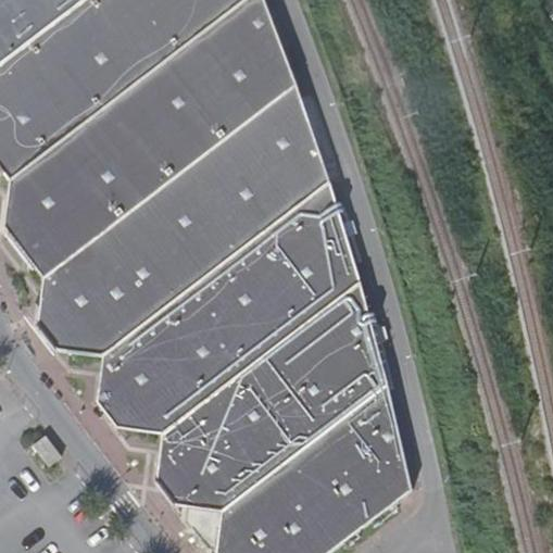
[(0,174),(5,181),(11,178),(241,0),(80,0),(0,63),(0,174)]
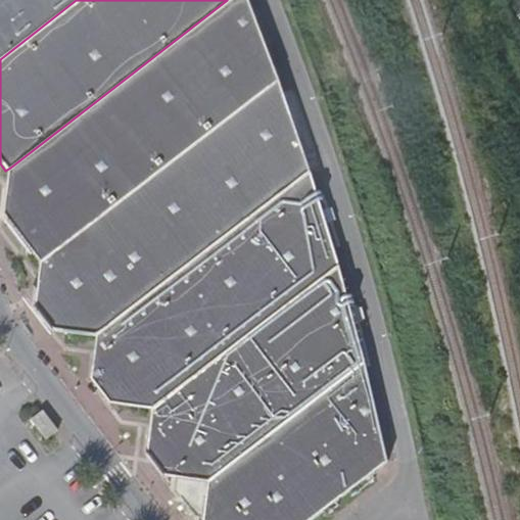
[(0,59),(76,0),(0,0),(0,59)]
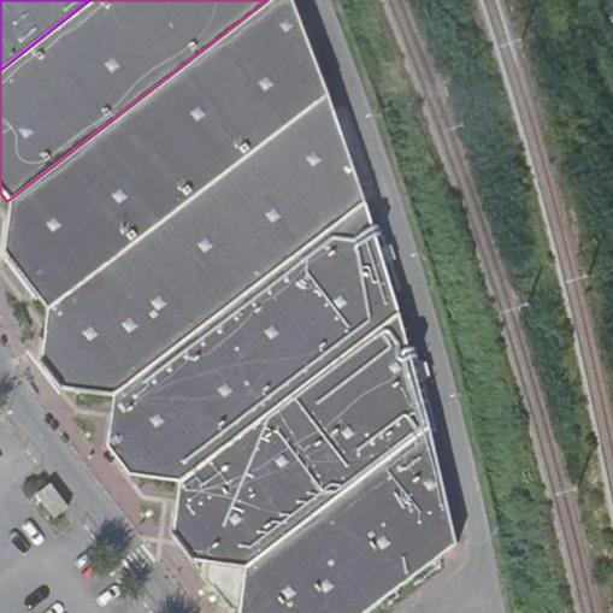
[(46,307),(77,283),(329,90),(293,0),(267,0),(12,198),(6,201),(5,217),(19,219),(13,251),(9,255),(12,260),(46,307)]
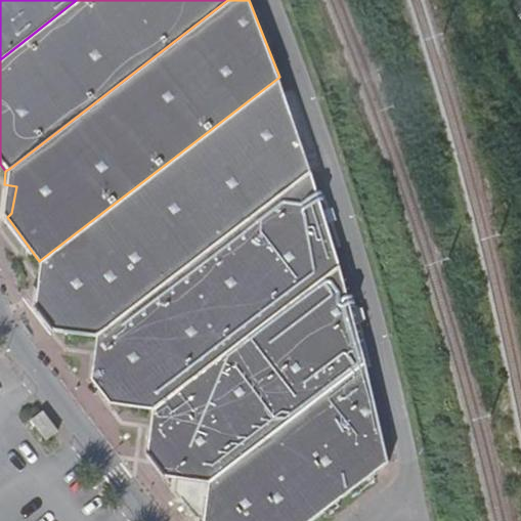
[(279,77),(66,241),(39,261),(37,262),(36,275),(47,277),(43,302),(37,307),(50,326),(97,332),(121,314),(310,168),(279,77)]
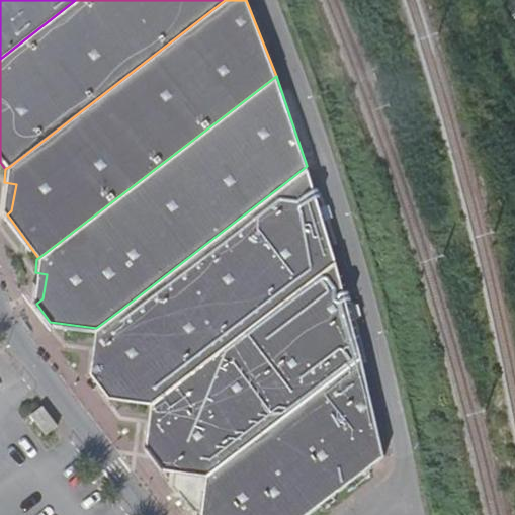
[(307,166),(119,311),(96,328),(91,331),(90,343),(101,345),(97,369),(90,375),(107,398),(151,404),(176,383),(335,259),(307,166)]
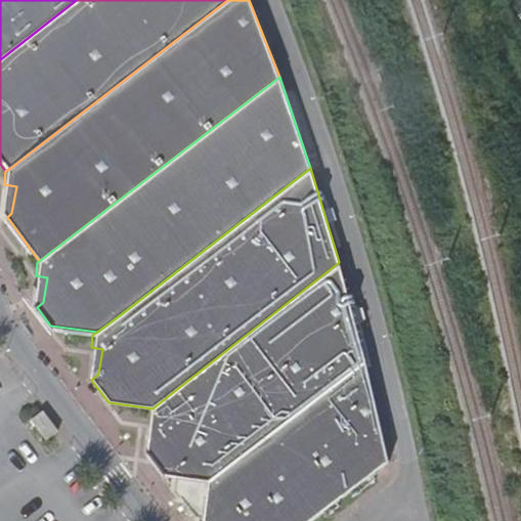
[(16,186),(4,184),(0,207),(7,217),(11,213),(16,186)]
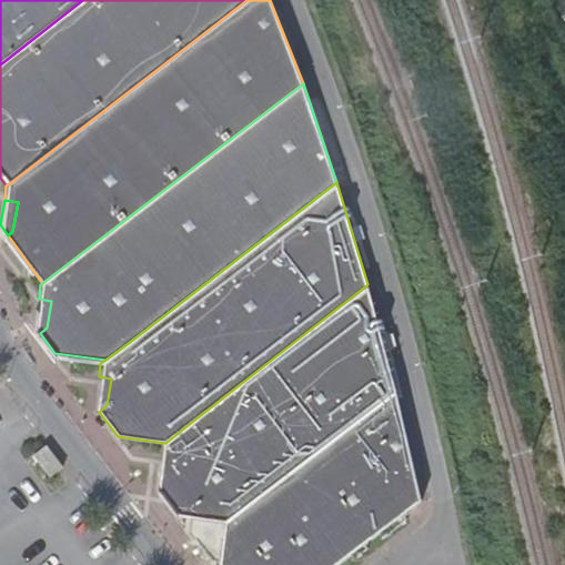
[(367,284),(193,421),(165,443),(161,445),(160,457),(170,460),(167,485),(161,491),(178,514),(223,522),(253,500),(395,390),(367,284)]
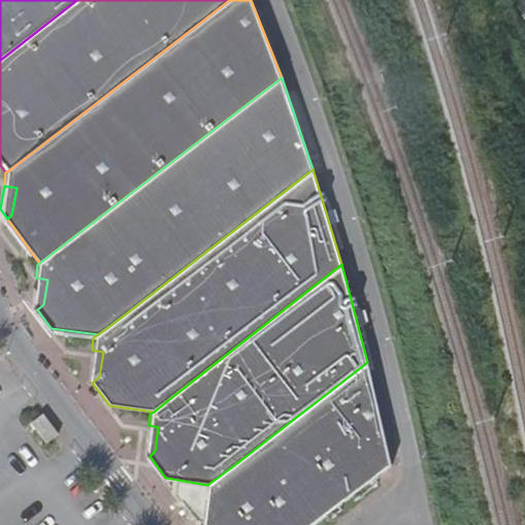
[(31,303),(37,309),(43,304),(47,280),(36,277),(31,303)]
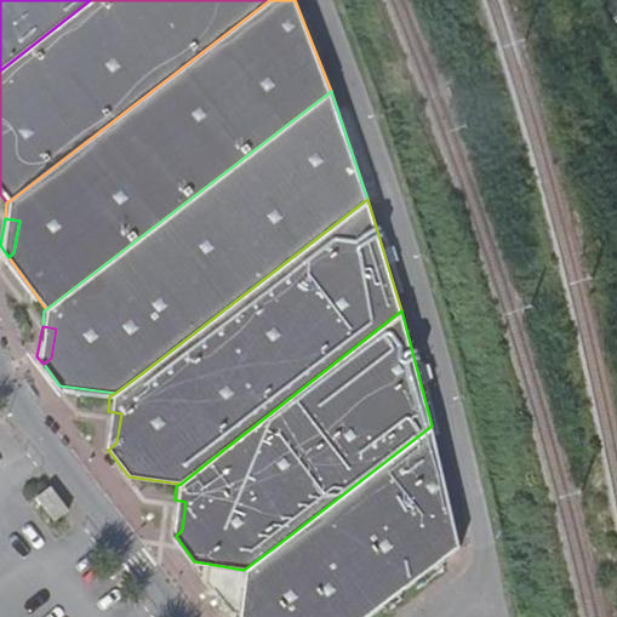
[(102,444),(108,450),(116,443),(121,413),(108,411),(102,444)]
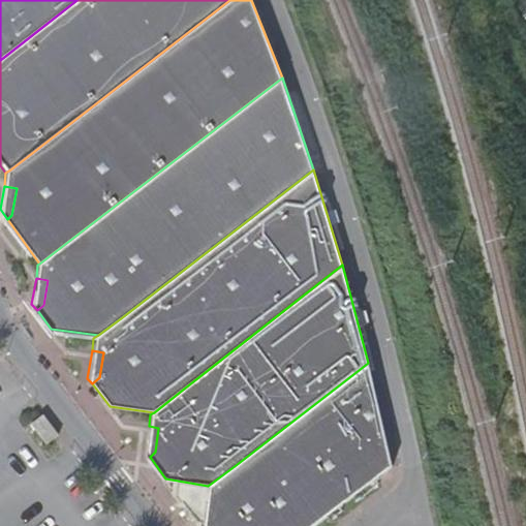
[(309,525),(393,465),(368,363),(236,465),(208,486),(207,502),(218,503),(213,525),(309,525)]
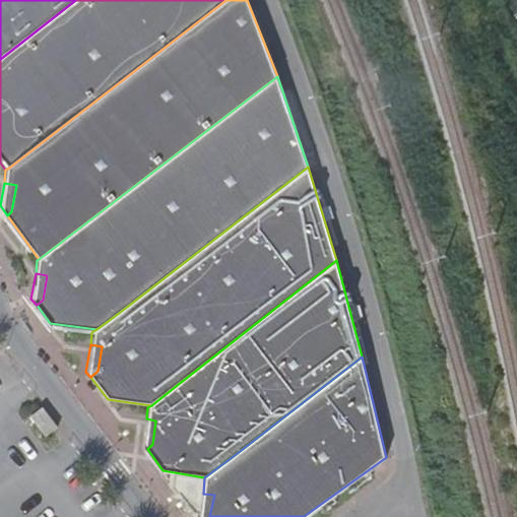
[(42,399),(26,410),(37,424),(44,434),(59,422),(42,399)]
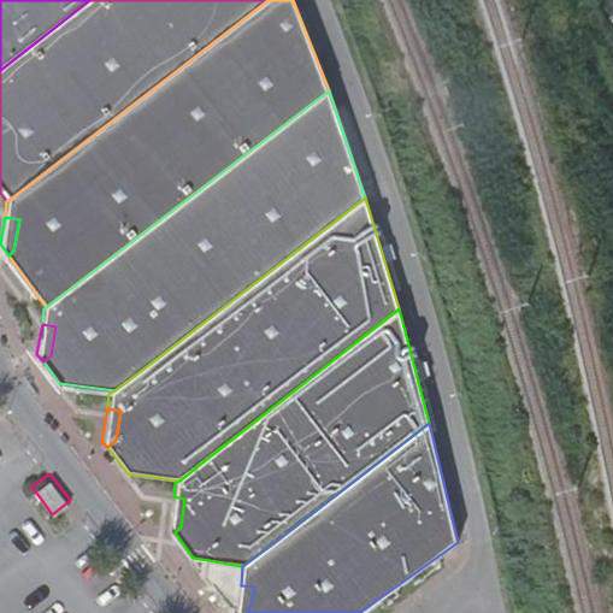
[(169,525),(175,532),(181,526),(184,499),(174,496),(169,525)]
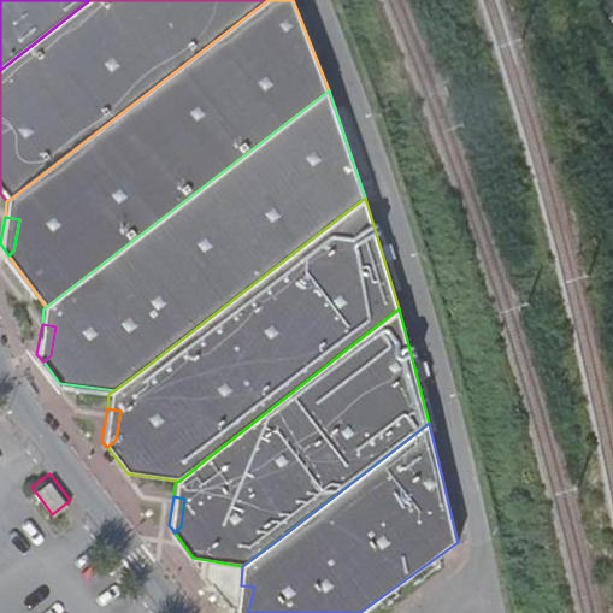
[(248,612),(254,587),(241,585),(236,612),(248,612)]
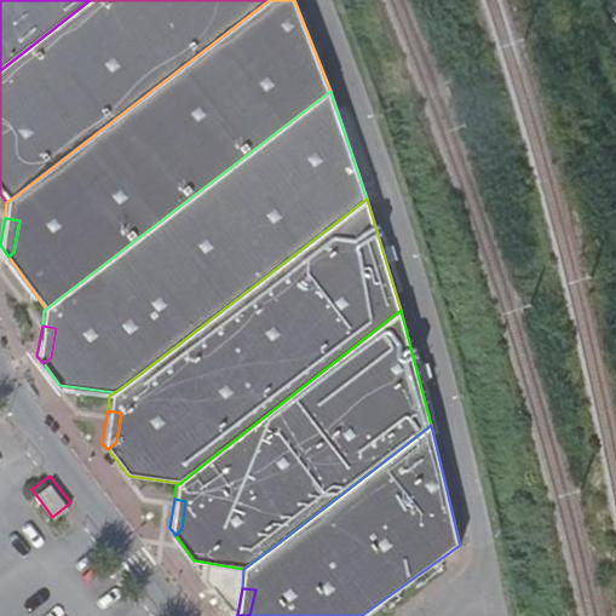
All buildings are outlined.
